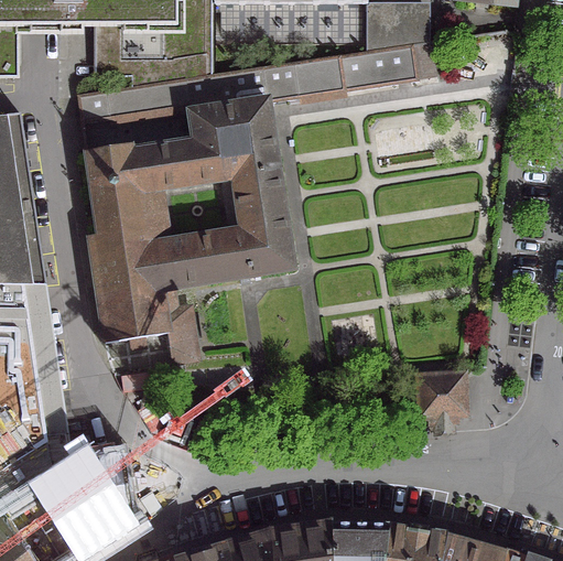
[(0,0),(0,62),(18,62),(18,33),(41,33),(83,33),(83,18),(99,18),(99,39),(116,39),(116,62),(174,62),(174,58),(210,53),(210,0),(0,0)]
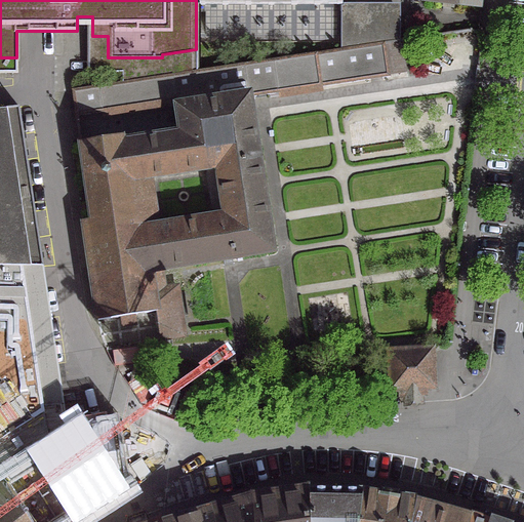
[(341,9),(341,30),(341,46),(384,39),(400,37),(400,9),(341,9)]
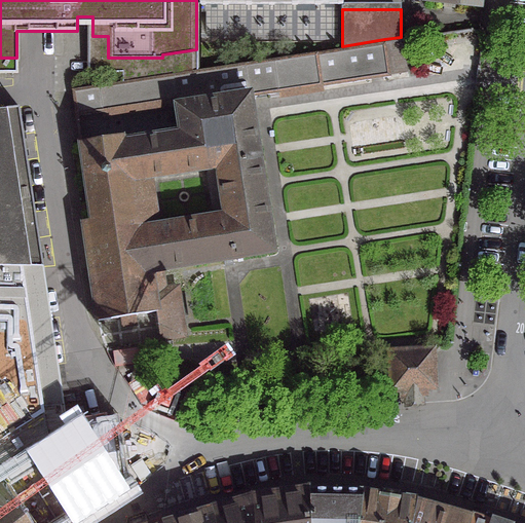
[(342,46),(314,50),(320,84),(389,74),(389,70),(405,68),(401,39),(384,42),(384,39),(342,46)]
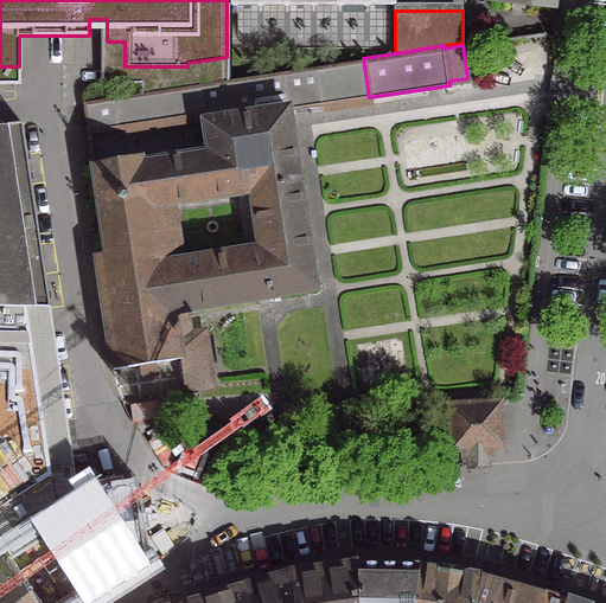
[(320,104),(314,65),(82,101),(85,129),(203,114),(209,149),(195,152),(151,159),(182,357),(179,357),(185,391),(190,390),(189,387),(214,384),(204,328),(190,331),(186,307),(314,286),(287,109),(320,104)]
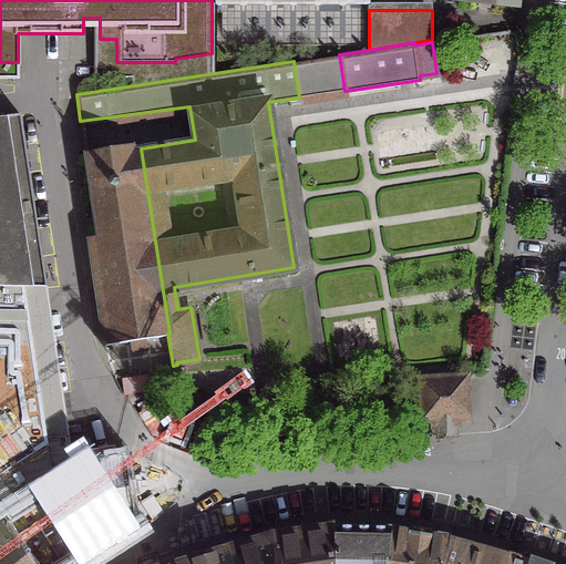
[(0,284),(28,285),(44,285),(19,113),(0,114),(0,284)]
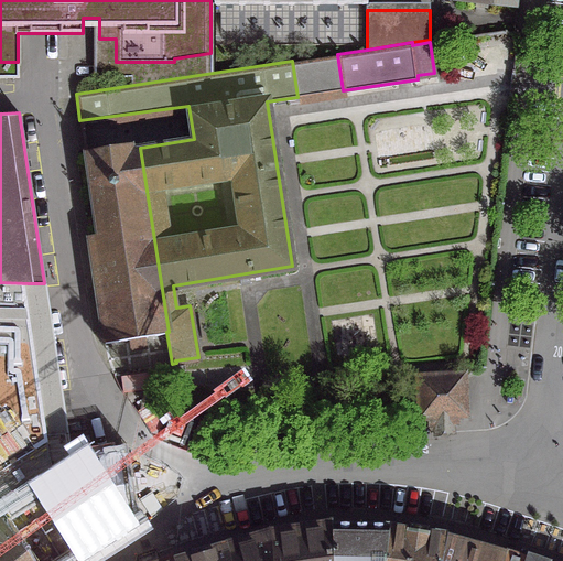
[(97,233),(87,234),(104,342),(140,336),(166,332),(169,332),(140,148),(131,149),(130,141),(84,149),(97,233)]
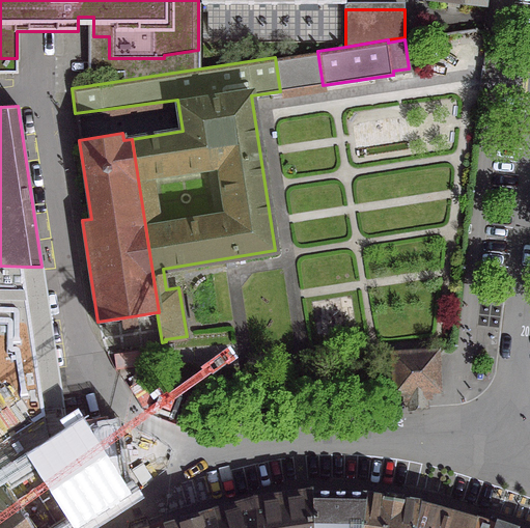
[(0,492),(7,485),(79,441),(78,431),(66,432),(49,313),(44,277),(42,267),(26,267),(0,266),(0,492)]
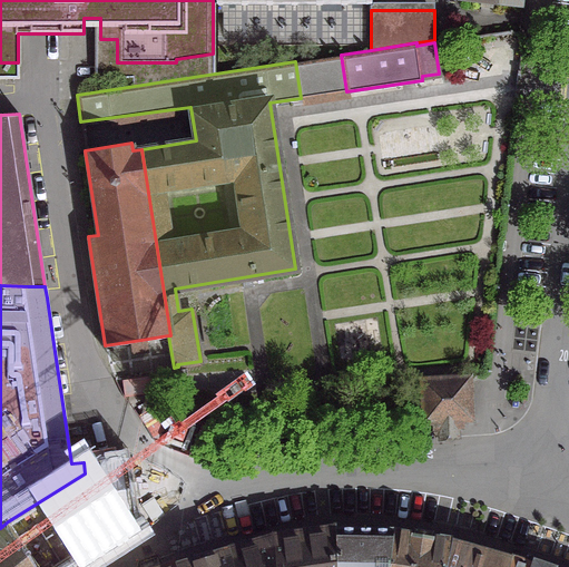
[(473,373),(423,375),(424,410),(425,420),(435,420),(435,426),(443,426),(444,433),(451,433),(459,433),(458,424),(466,424),(466,418),(476,418),(474,389),(473,374),(473,373)]
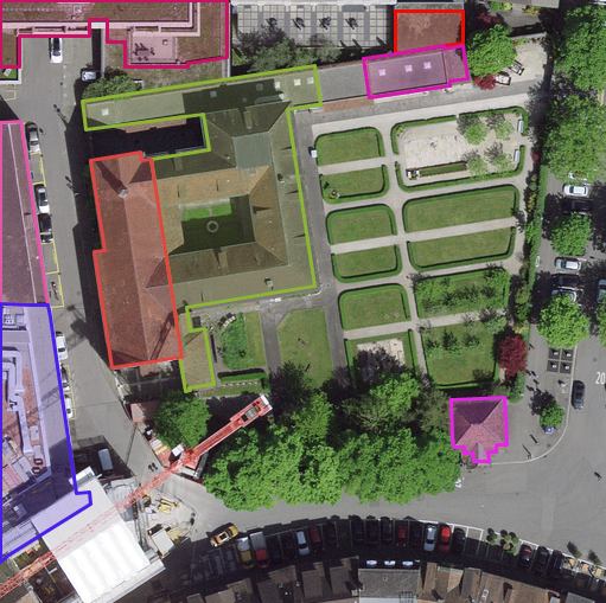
[(8,555),(0,562),(0,602),(55,602),(128,558),(134,556),(138,552),(139,546),(136,530),(132,493),(129,489),(126,487),(122,486),(117,487),(89,492),(90,504),(8,555)]
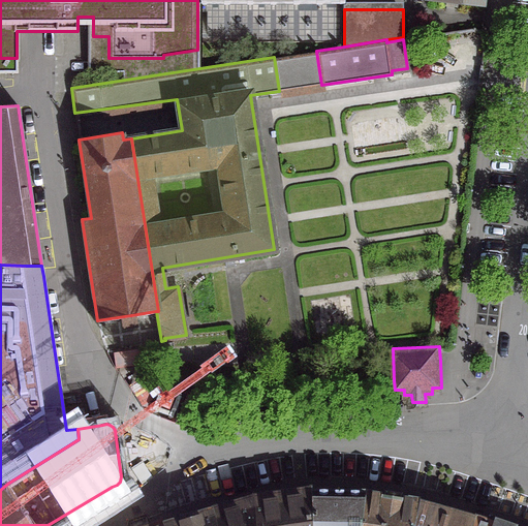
[(212,509),(212,511),(214,525),(312,525),(312,490),(253,498),(212,509)]
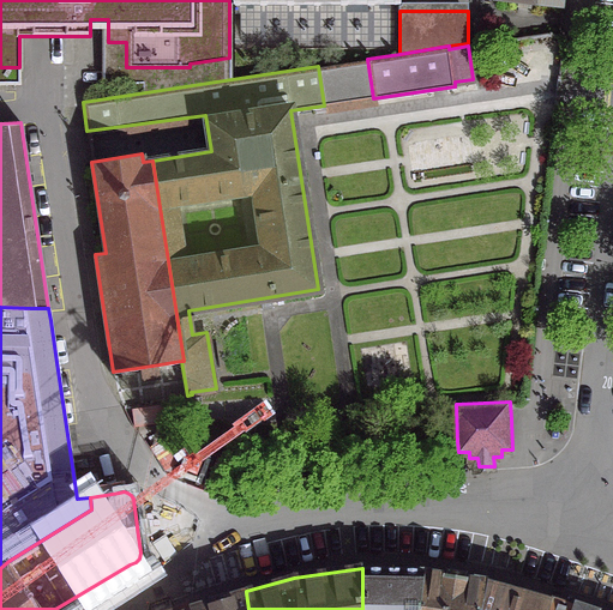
[(418,609),(422,569),(362,568),(362,609),(418,609)]
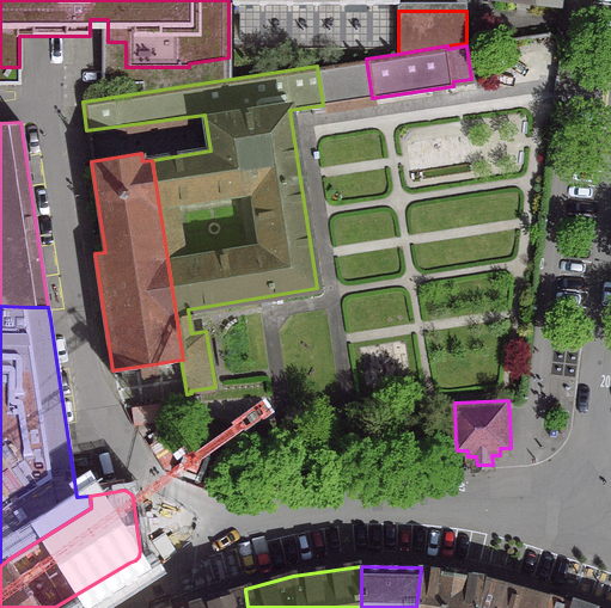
[(477,607),(484,578),(421,567),(416,607),(477,607)]
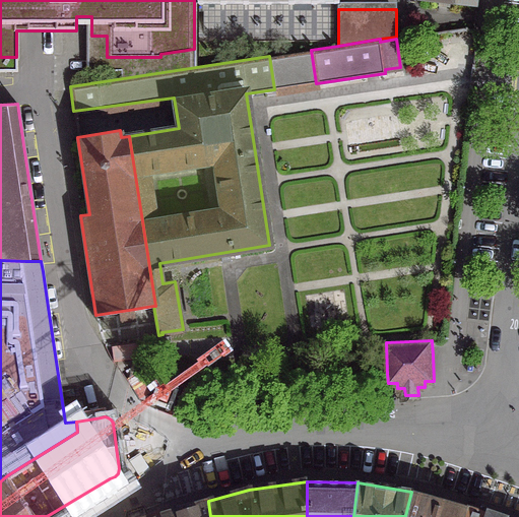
[(462,516),(465,508),(465,507),(433,497),(411,492),(405,516),(462,516)]
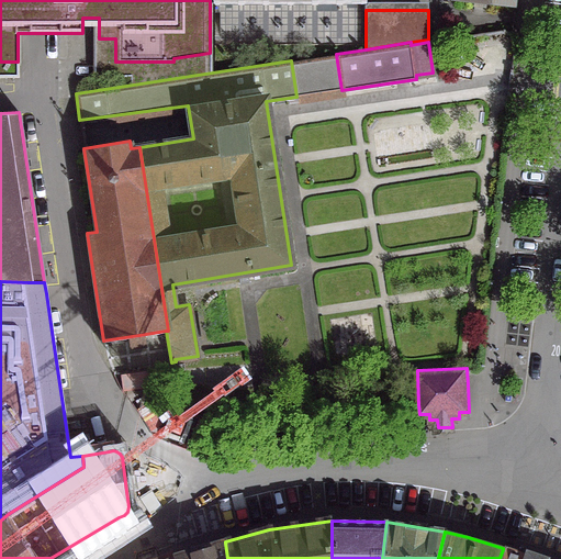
[(176,558),(227,558),(225,543),(176,557),(176,558)]
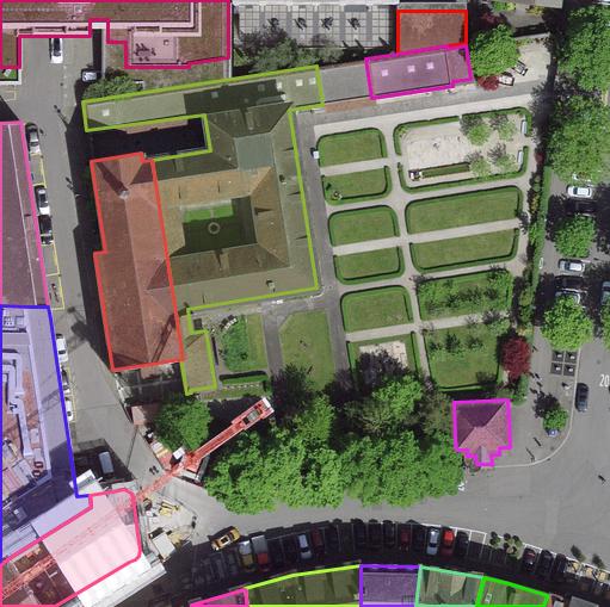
[(578,606),(547,596),(543,606),(578,606)]
